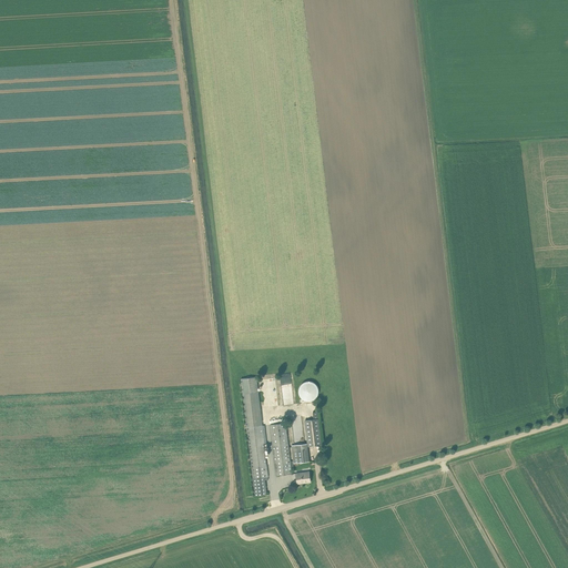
[(262,426),(256,377),(241,379),(246,427),(262,426)]
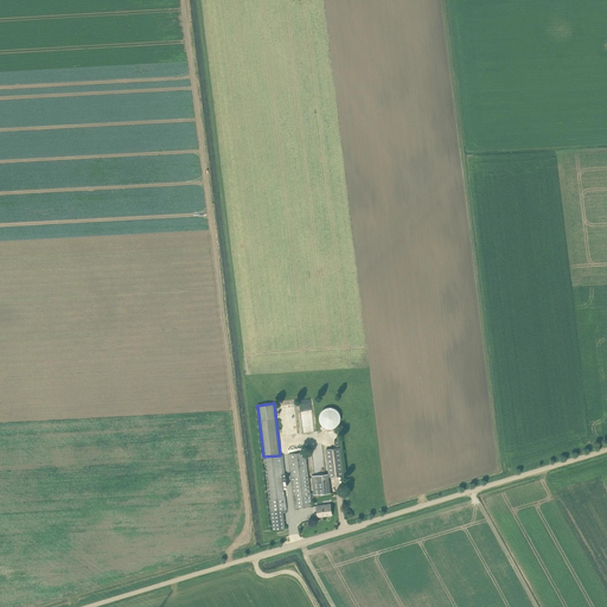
[(328,429),(330,429),(332,429),(333,428),(336,428),(337,427),(338,426),(339,423),(340,422),(340,420),(340,419),(340,416),(340,415),(339,413),(338,411),(337,410),(336,409),(333,408),(332,408),(330,408),(328,408),(326,408),(325,409),(323,410),(321,411),(320,413),(320,415),(319,416),(319,419),(319,420),(320,422),(320,423),(321,426),(323,427),(325,428),(326,428),(328,429)]
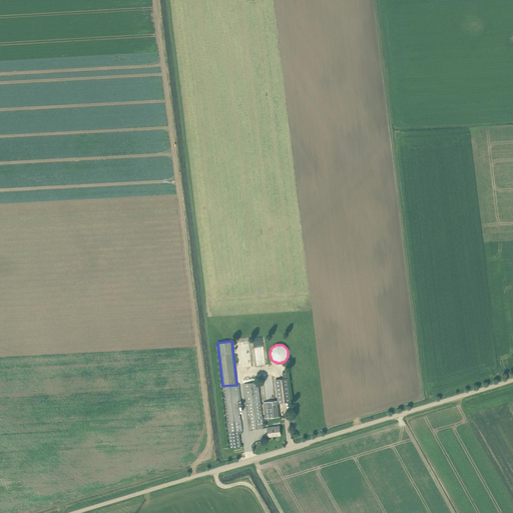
[(275,380),(278,404),(291,402),(288,378),(288,379),(287,372),(283,372),(284,379),(275,380)]
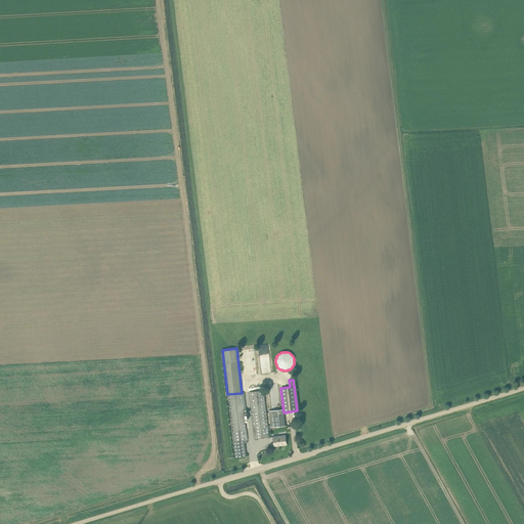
[(249,392),(254,434),(255,439),(269,437),(268,433),(271,433),(270,426),(268,426),(263,390),(249,392)]
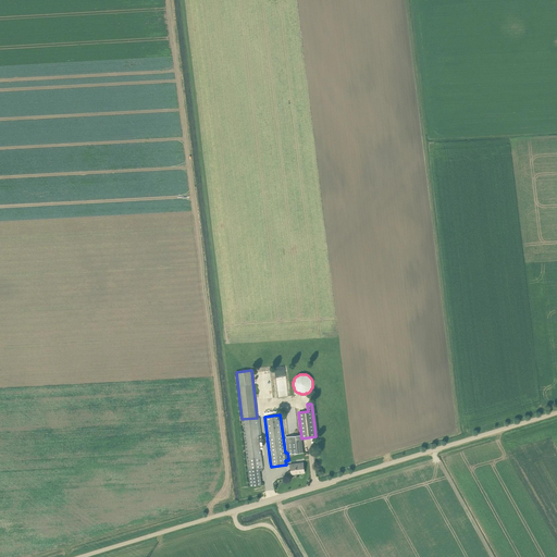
[(259,417),(257,418),(242,419),(249,481),(249,486),(261,485),(260,471),(263,471),(263,470),(259,435),(261,435),(259,417)]
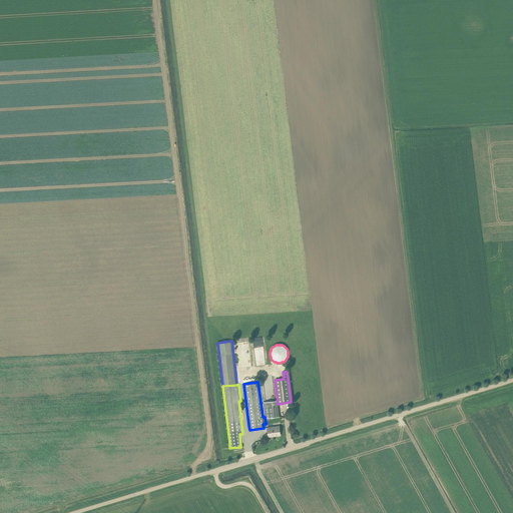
[(264,403),(266,419),(280,417),(278,401),(264,403)]
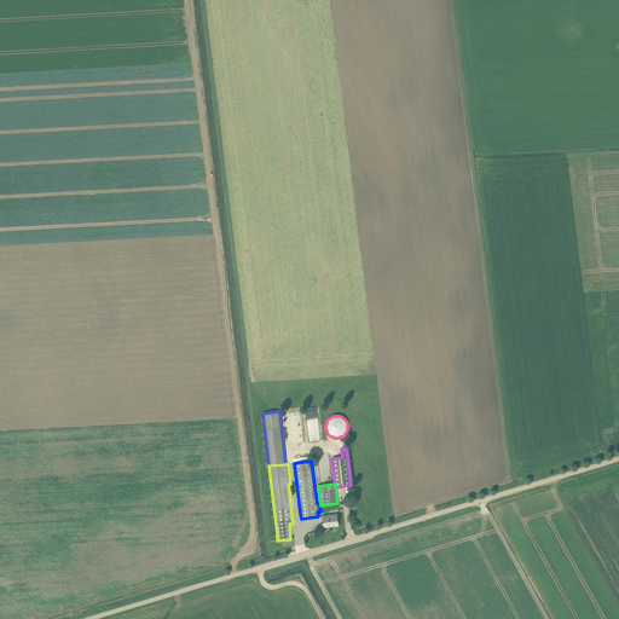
[(339,524),(337,518),(337,514),(323,516),(324,527),(330,526),(330,525),(339,524)]
